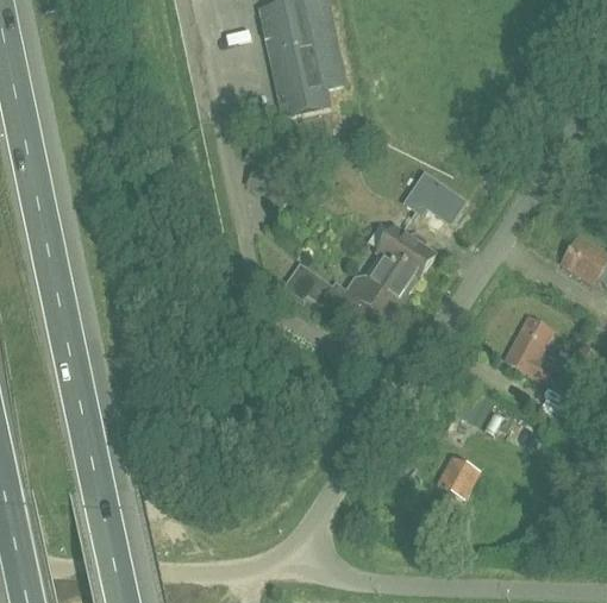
[(277,0),(279,5),(258,10),(282,117),(329,106),(325,87),(344,83),(326,0),(277,0)]
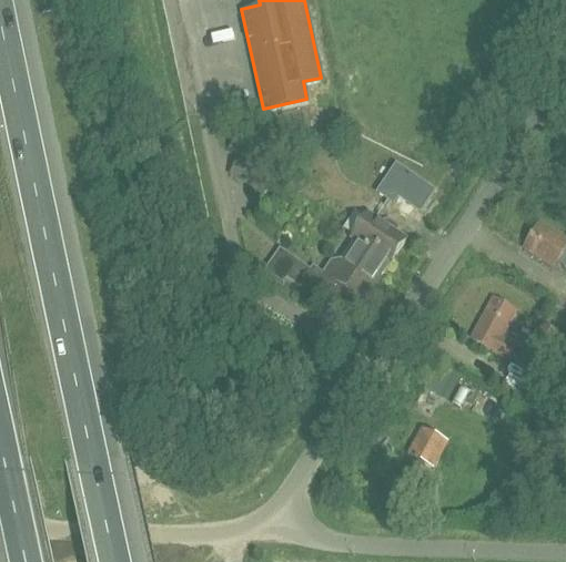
[(228,143),(241,152),(229,171),(261,193),(274,174),(253,161),(260,152),(234,134),(228,143)]
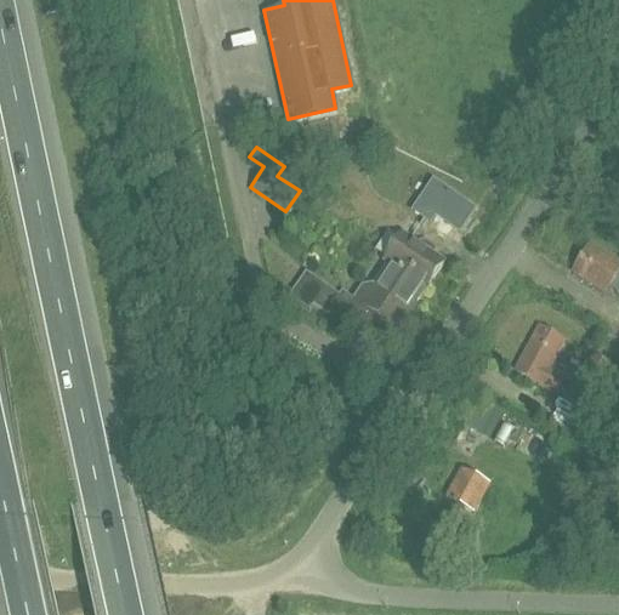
[(390,334),(422,283),(425,284),(442,257),(431,250),(433,246),(432,241),(424,237),(419,237),(416,240),(401,229),(382,256),(390,261),(373,285),(370,283),(359,285),(351,297),(339,289),(336,292),(305,271),(289,294),(308,307),(312,302),(324,311),(327,307),(362,331),(372,317),(358,307),(362,301),(382,315),(376,325),(390,334)]
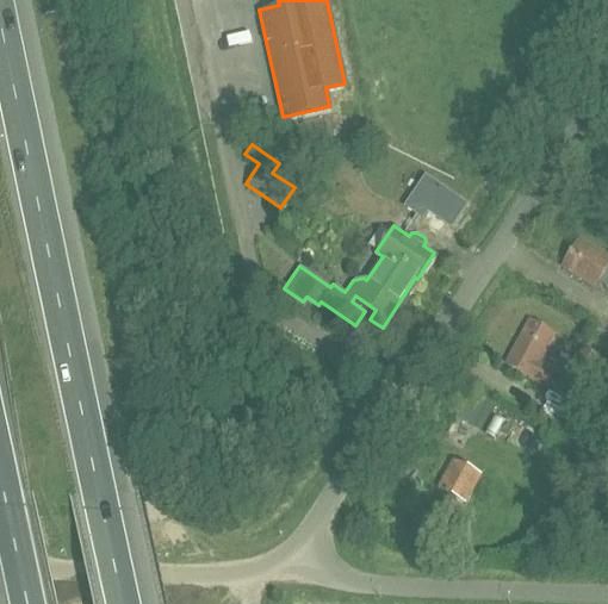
[(607,253),(578,235),(559,265),(593,285),(596,279),(607,286),(607,253)]
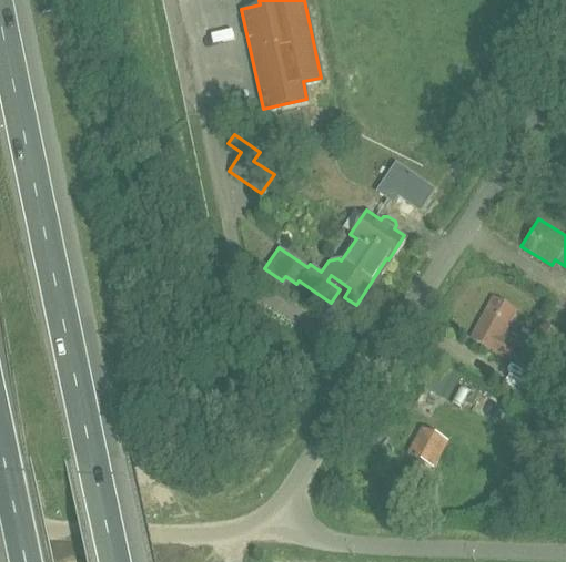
[(514,343),(498,334),(514,308),(492,296),(470,335),(491,347),(507,356),(514,343)]
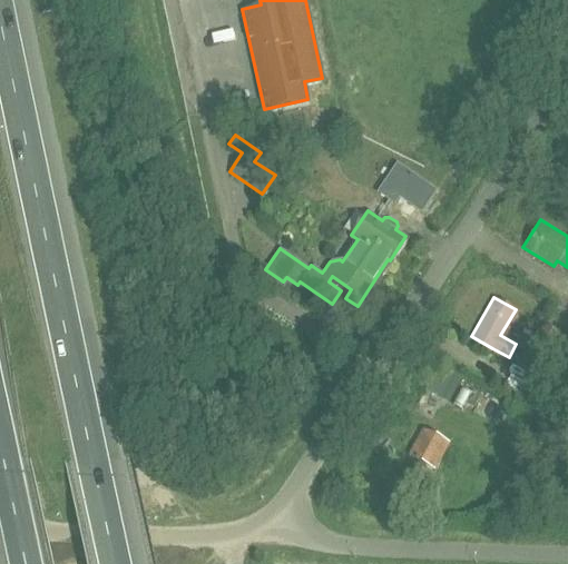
[(447,439),(421,426),(407,454),(432,467),(447,439)]
